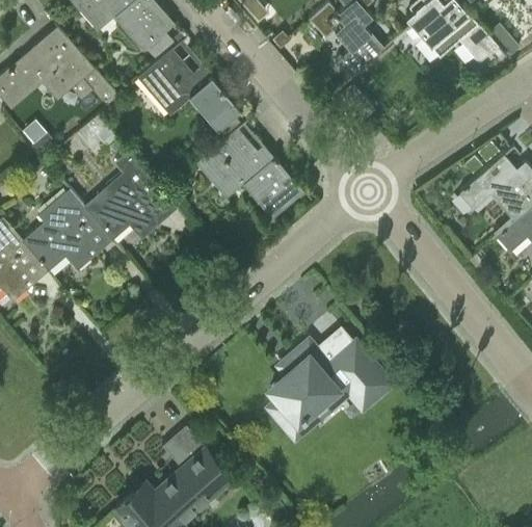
[(154,0),(75,0),(98,26),(111,15),(143,51),(145,49),(154,58),(173,42),(164,33),(175,24),(154,0)]
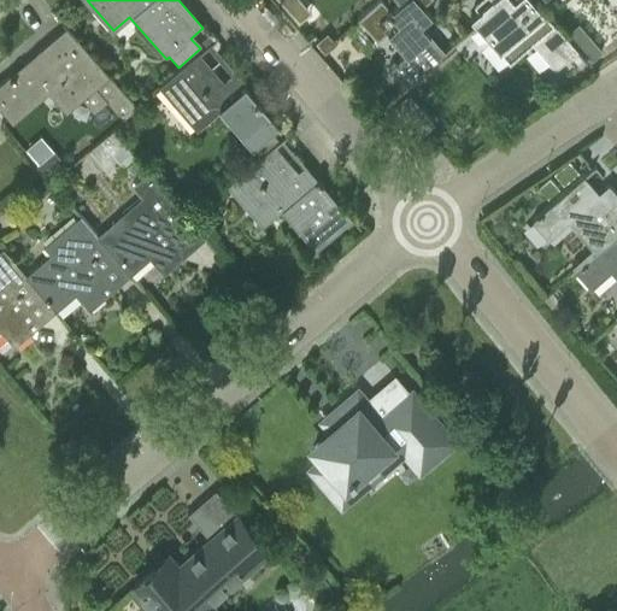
[(422,11),(434,1),(432,0),(392,0),(399,9),(389,17),(381,6),(358,27),(376,48),(388,39),(406,62),(388,77),(405,98),(447,62),(421,31),(432,23),(422,11)]
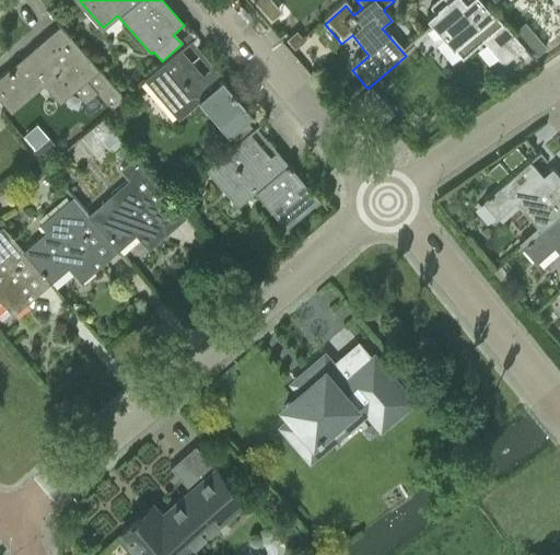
[(435,13),(427,21),(432,26),(444,39),(454,50),(462,60),(481,44),(502,68),(522,50),(501,26),(483,7),(475,14),(466,6),(471,0),(440,0),(445,6),(435,13)]
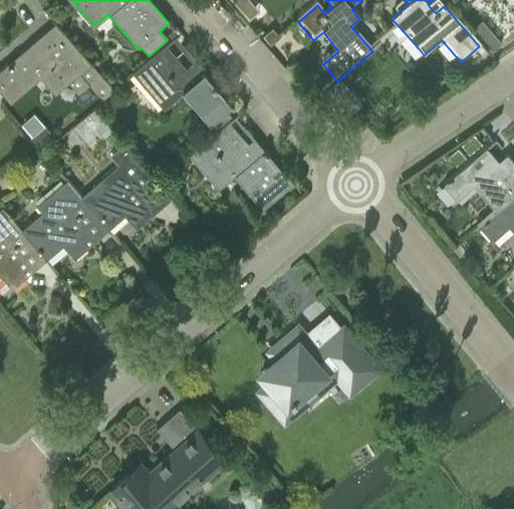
[(56,25),(0,74),(0,94),(9,105),(41,77),(56,94),(68,83),(78,95),(87,87),(102,103),(114,92),(114,91),(56,25)]
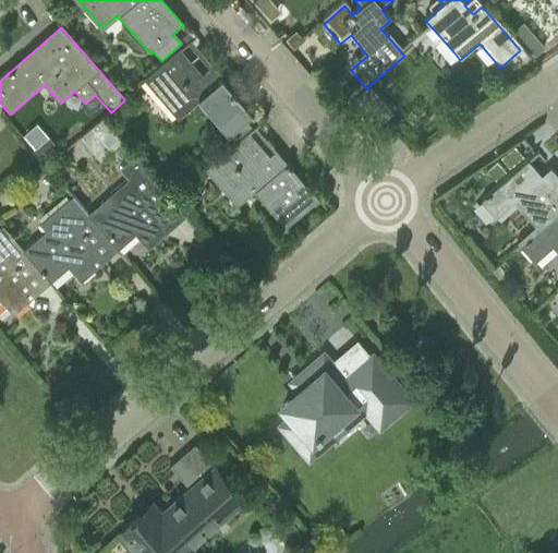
[(523,47),(534,59),(544,50),(534,38),(523,47)]
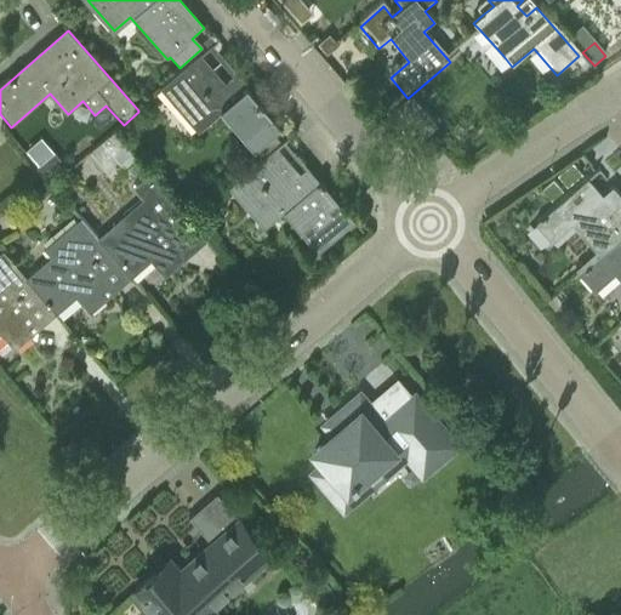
[(234,74),(222,85),(199,58),(163,90),(198,131),(221,112),(255,152),(280,129),(234,74)]
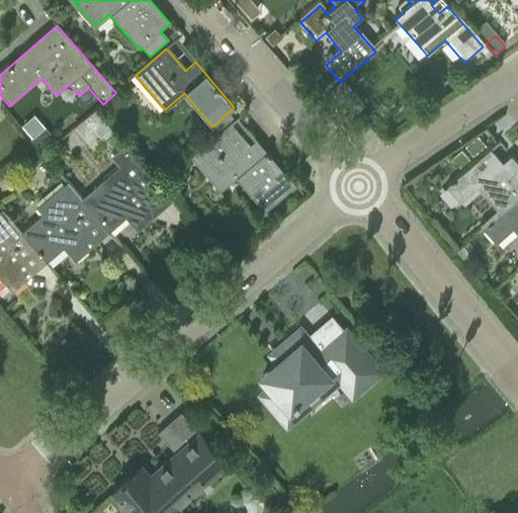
[(345,85),(332,96),(337,101),(349,90),(345,85)]
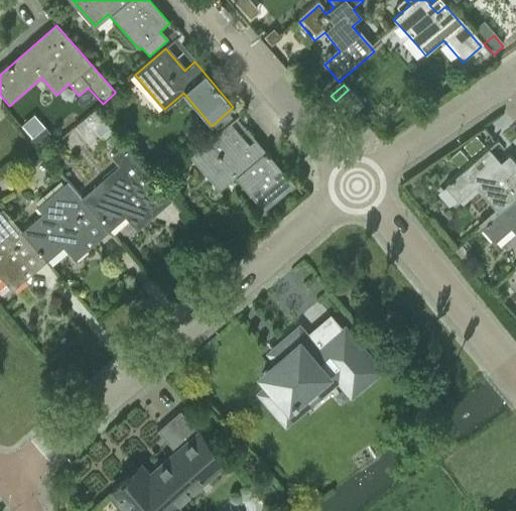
[(256,141),(249,147),(230,125),(192,156),(220,188),(234,176),(264,213),(295,186),(256,141)]
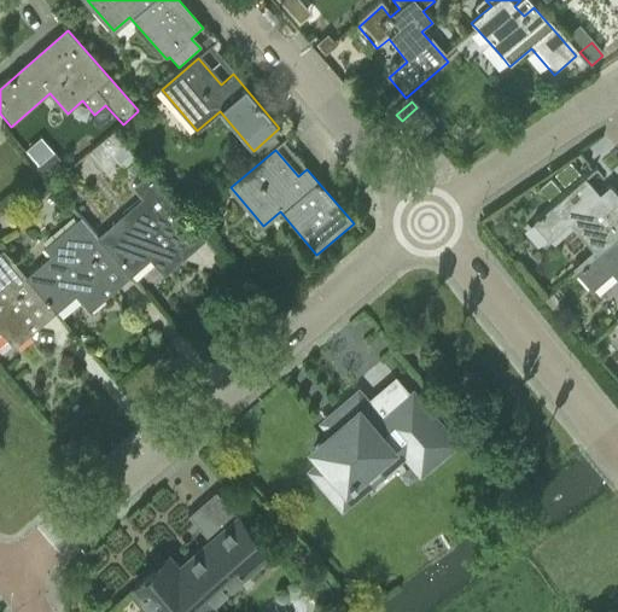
[(39,168),(52,184),(66,172),(53,156),(39,168)]
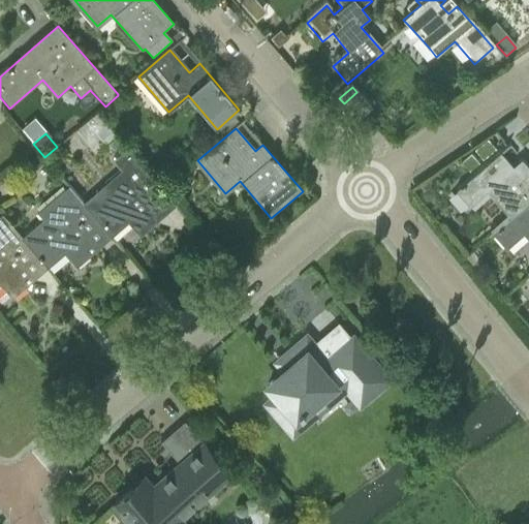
[(116,141),(109,147),(114,153),(121,147),(116,141)]
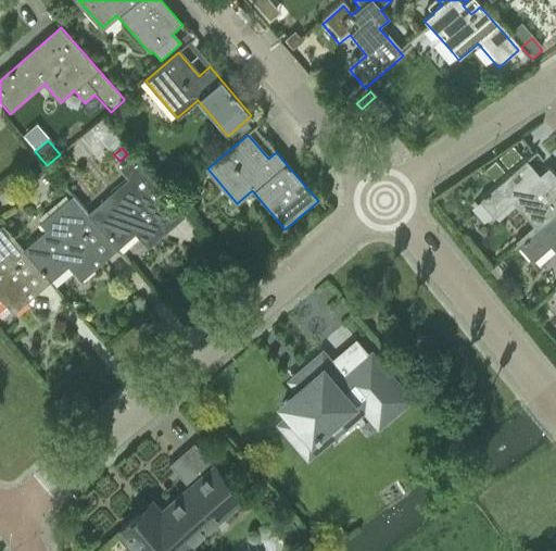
[(513,149),(500,160),(507,170),(521,159),(513,149)]
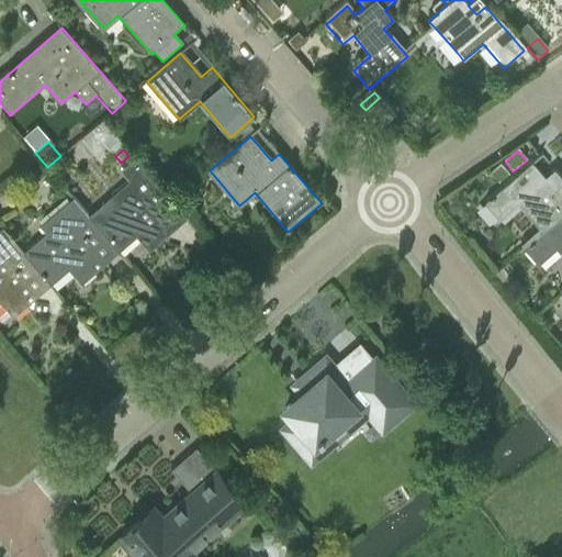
[(149,253),(187,221),(134,160),(120,173),(130,184),(88,219),(117,254),(136,237),(149,253)]
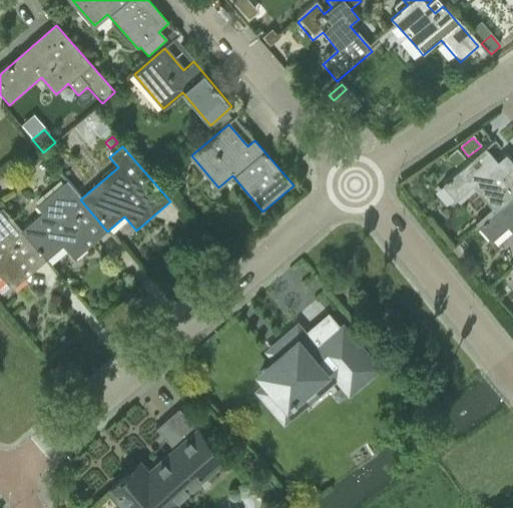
[(457,150),(448,158),(455,167),(464,159),(457,150)]
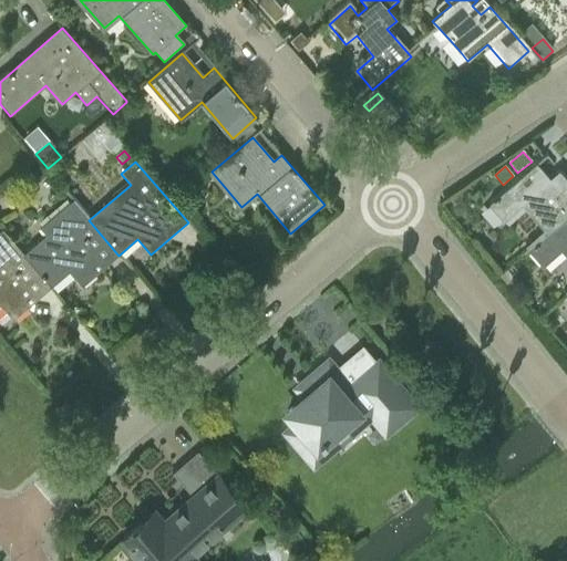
[(566,183),(558,174),(547,183),(534,167),(488,207),(504,224),(522,208),(547,237),(566,218),(566,183)]
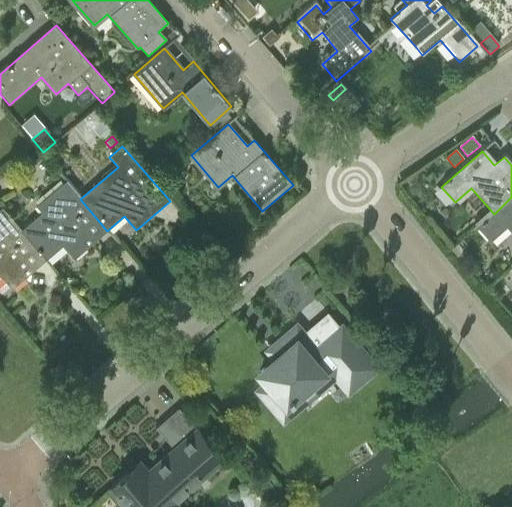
[(38,152),(31,159),(38,166),(45,160),(41,155),(38,152)]
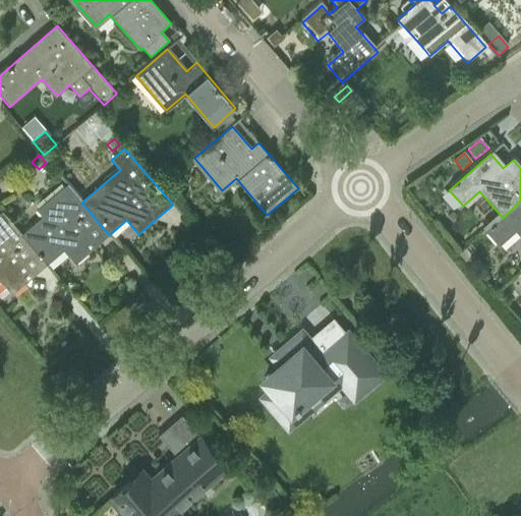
[(160,171),(160,177),(163,179),(168,179),(171,176),(171,172),(168,168),(164,168),(160,171)]
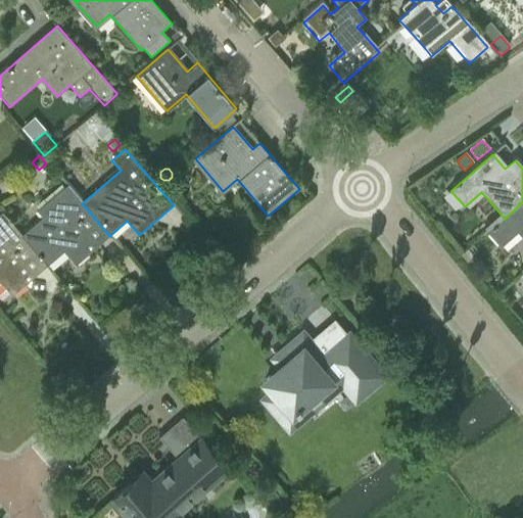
[(109,236),(82,203),(66,187),(36,214),(42,220),(21,238),(46,266),(62,251),(75,266),(109,236)]
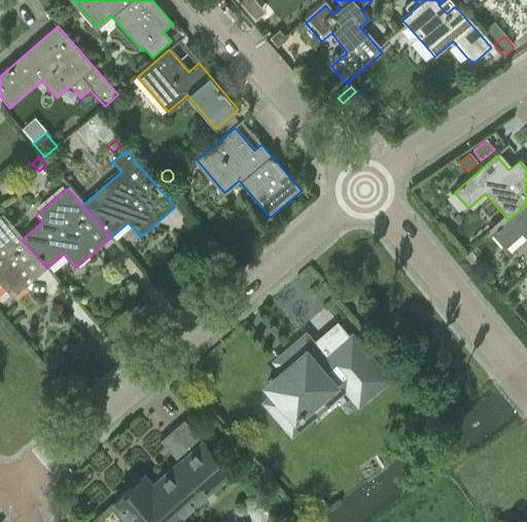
[(526,203),(508,220),(503,224),(495,232),(492,235),(504,250),(521,236),(526,242),(526,203)]
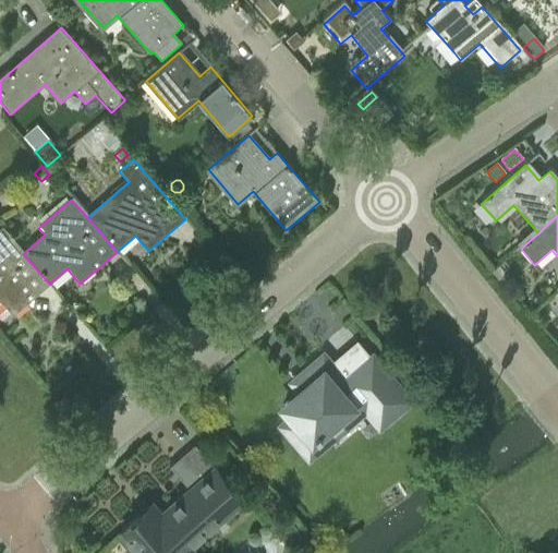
[(49,284),(23,254),(11,240),(2,230),(0,231),(0,301),(12,315),(49,284)]
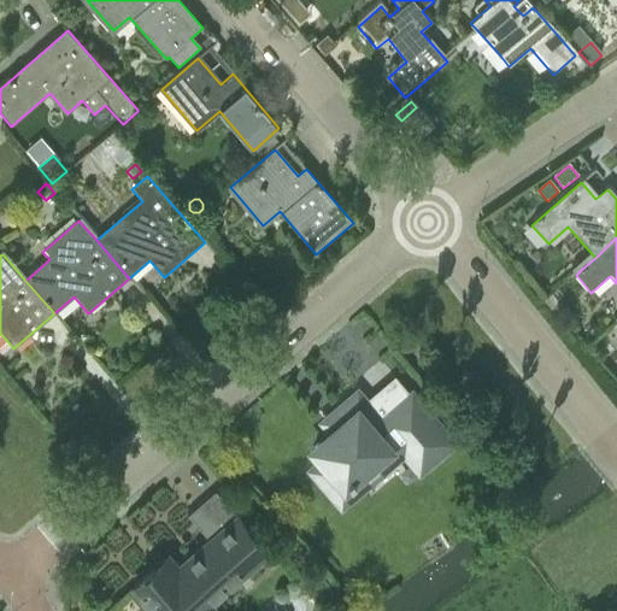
[(576,268),(580,271),(589,263),(586,259),(576,268)]
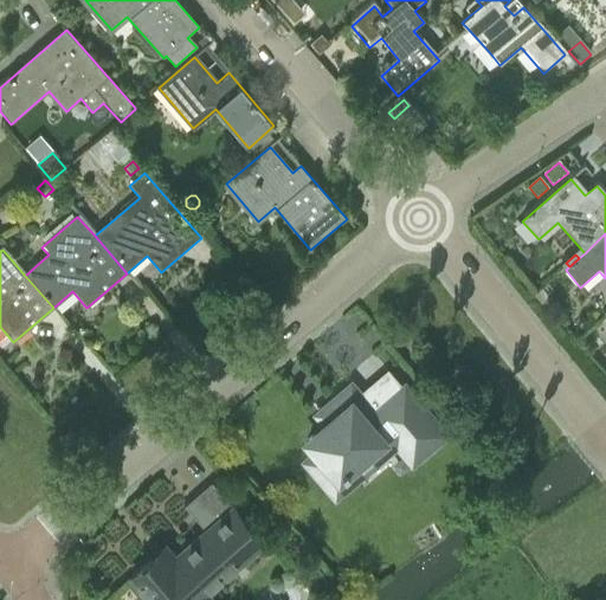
[(350,391),(333,406),(341,415),(307,444),(317,456),(307,465),(335,500),(355,482),(348,472),(372,452),(380,462),(398,445),(414,464),(444,438),(404,392),(374,418),(350,391)]
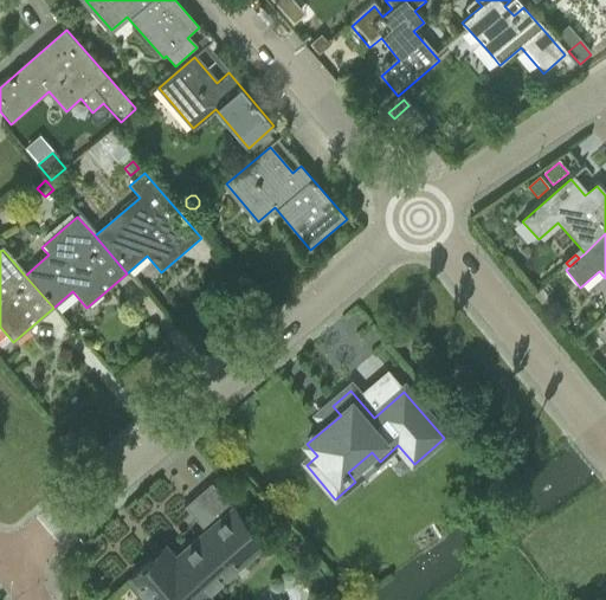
[(206,565),(247,528),(211,486),(184,509),(205,534),(169,566),(160,554),(131,579),(149,599),(201,599),(214,587),(212,571),(206,565)]
